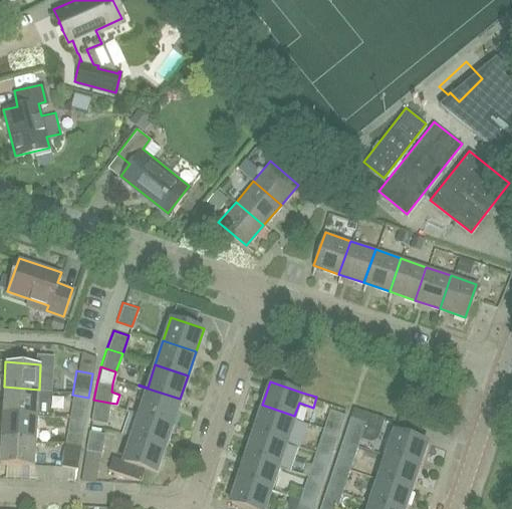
[(172,423),(180,399),(139,386),(137,396),(144,398),(140,412),(172,423)]
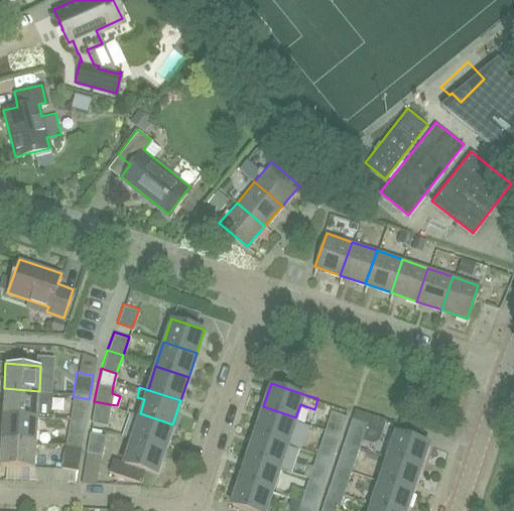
[(37,416),(39,391),(4,388),(2,413),(37,416)]
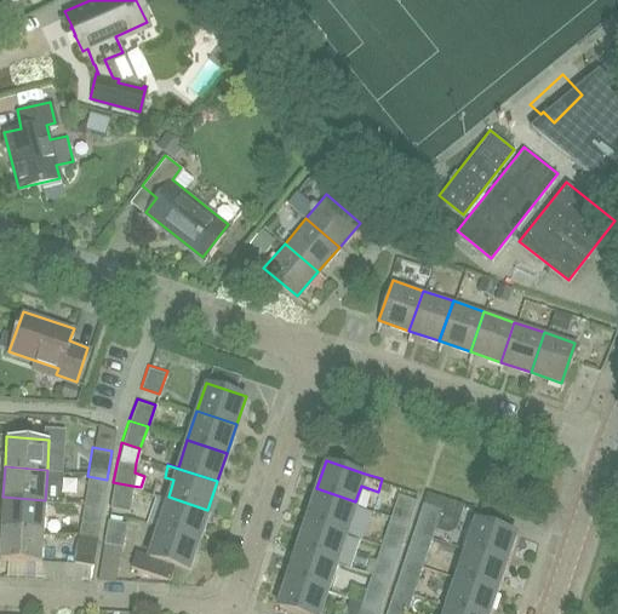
[(102,510),(107,480),(87,476),(83,506),(102,510)]
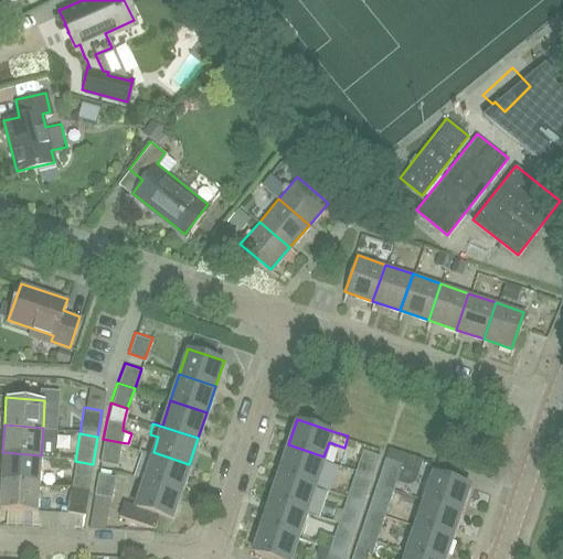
[(117,462),(120,442),(103,439),(99,460),(117,462)]
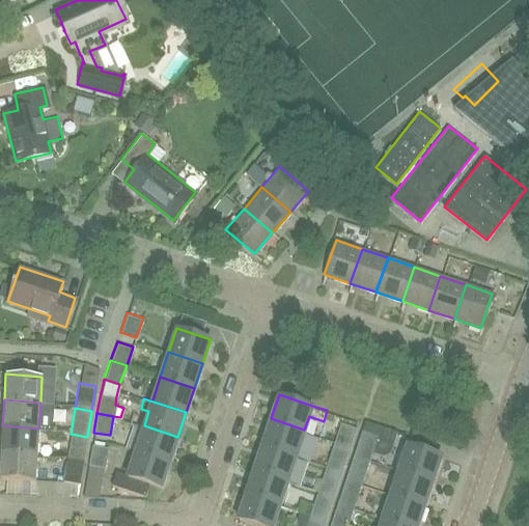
[(296,454),(304,430),(271,418),(262,443),(296,454)]
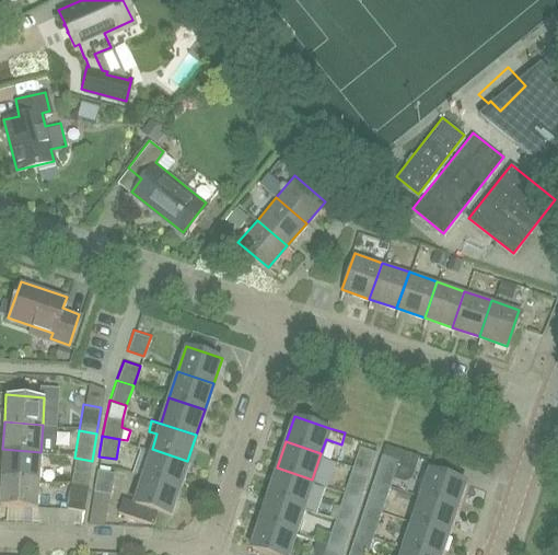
[(418,452),(385,442),(373,477),(390,484),(397,461),(414,465),(418,452)]
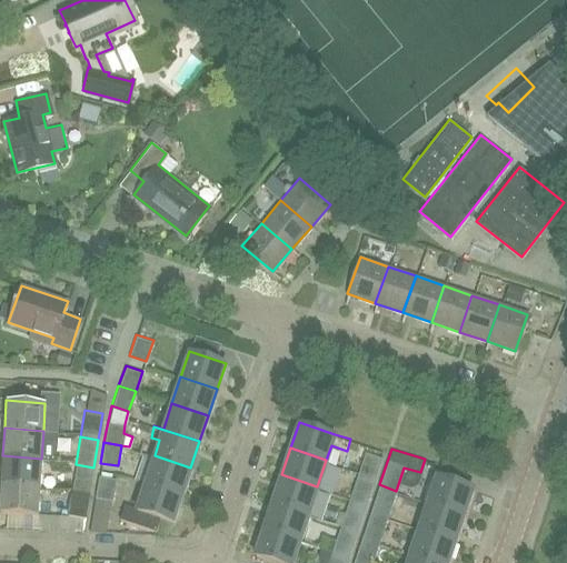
[(375,475),(380,456),(364,451),(357,470),(375,475)]
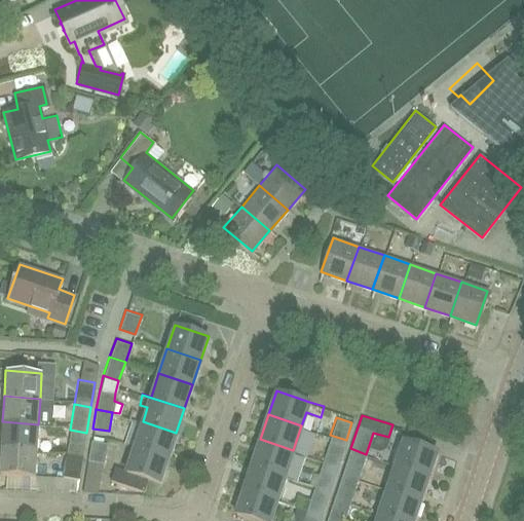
[(37,450),(38,424),(2,421),(1,447),(37,450)]
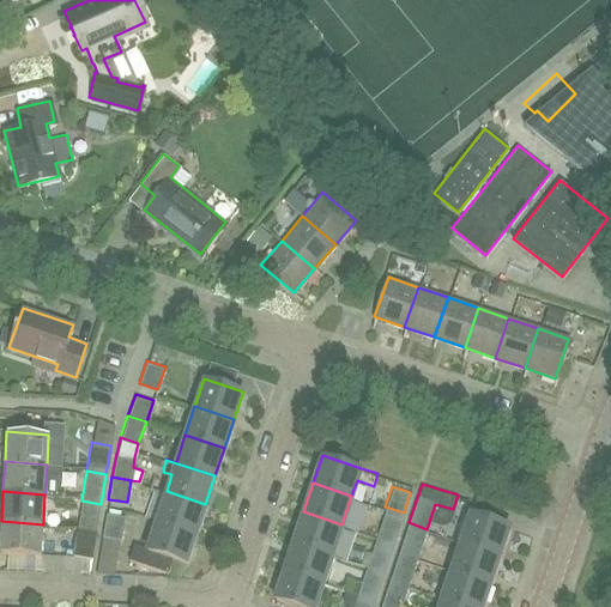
[(197,533),(205,504),(167,491),(157,520),(197,533)]
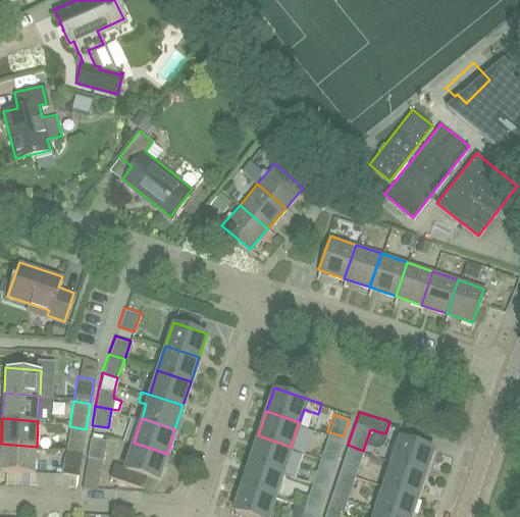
[(81,454),(86,429),(69,426),(65,451),(81,454)]
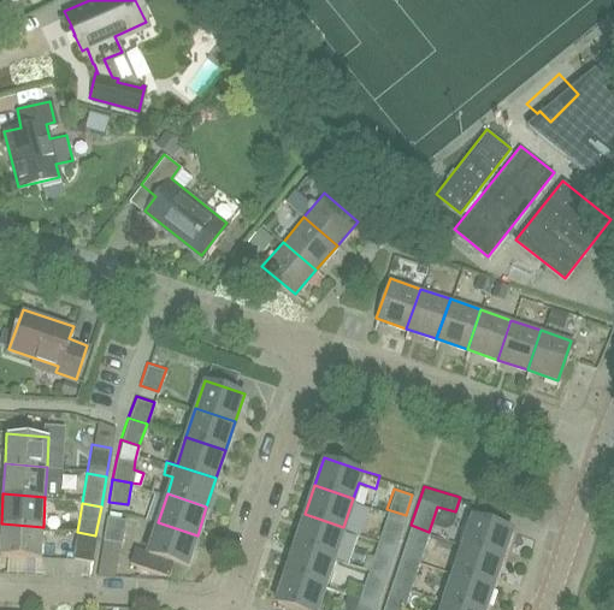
[(396,544),(406,515),(387,509),(378,538),(396,544)]
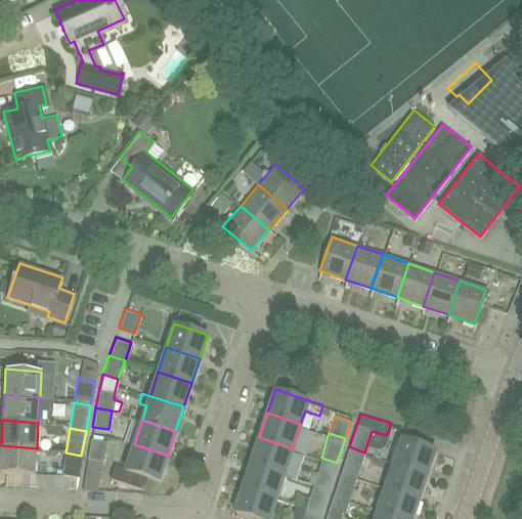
[(90,437),(87,457),(103,460),(106,439),(90,437)]
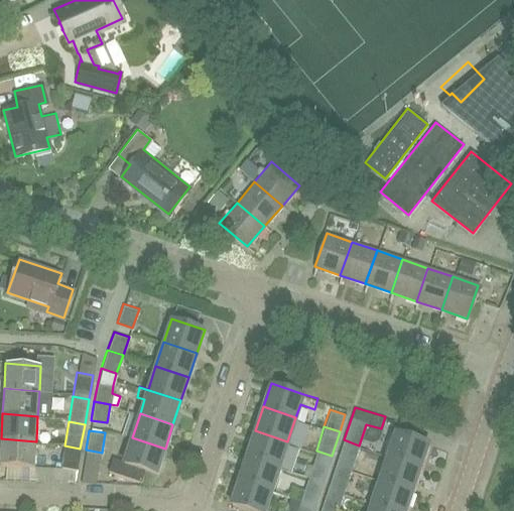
[(279,466),(287,441),(255,430),(247,455),(279,466)]
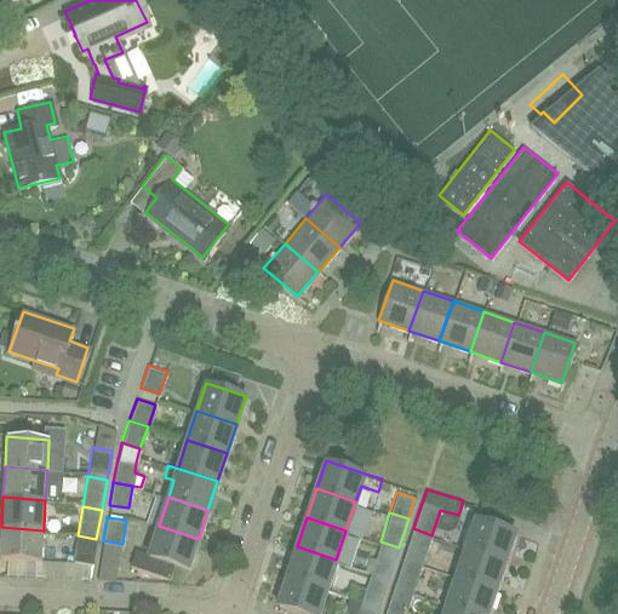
[(475,518),(465,546),(505,560),(515,532),(475,518)]
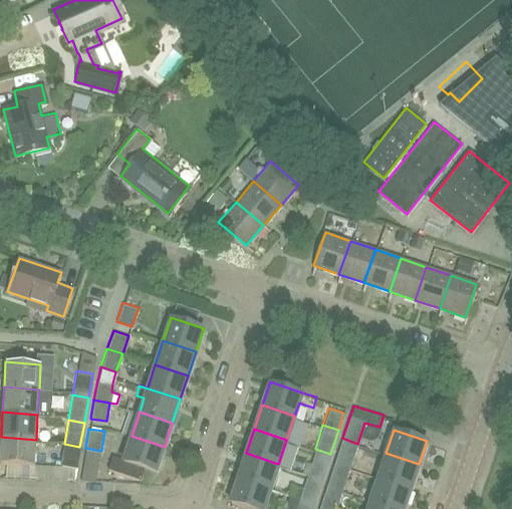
[(157,470),(165,447),(132,436),(123,459),(111,455),(107,468),(141,479),(145,466),(157,470)]
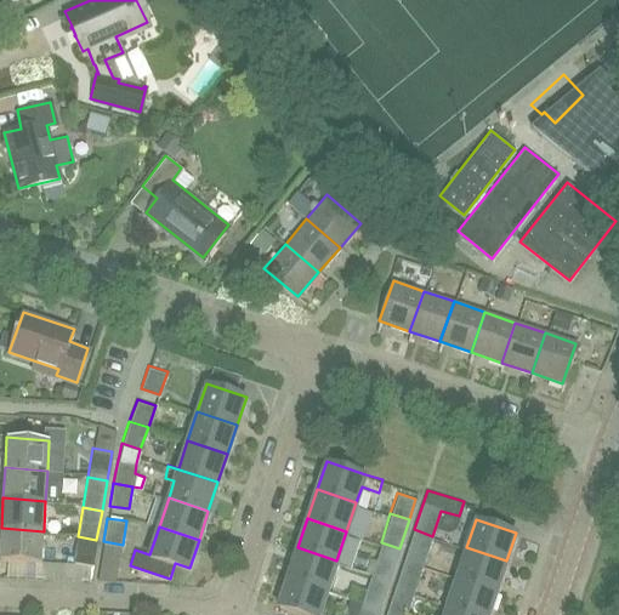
[(41,562),(44,531),(1,528),(0,544),(0,558),(41,562)]
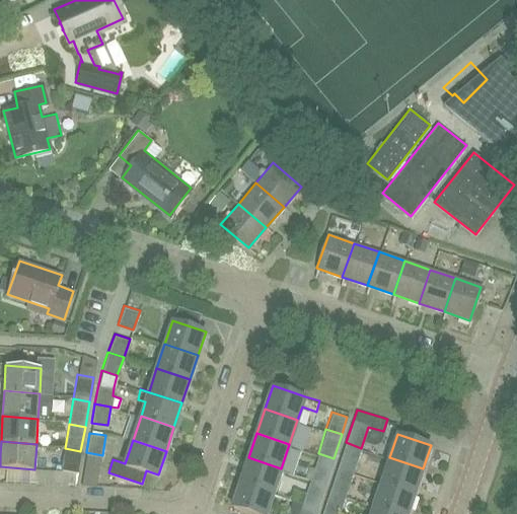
[(353,471),(361,448),(346,442),(338,466),(353,471)]
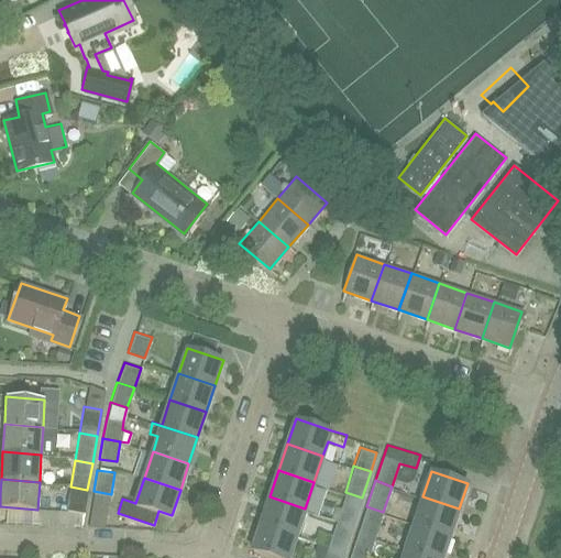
[(84,511),(87,490),(70,487),(66,509),(84,511)]
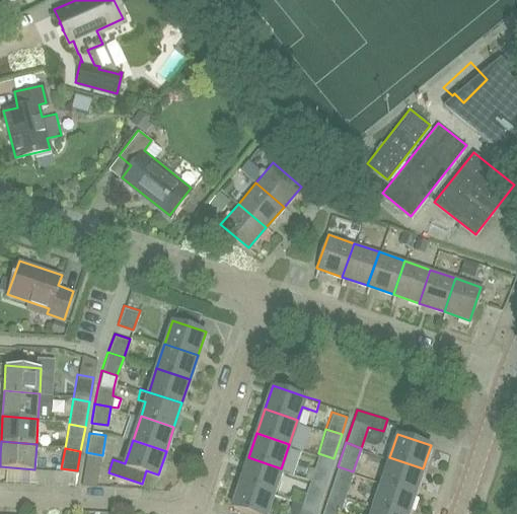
[(325,483),(334,458),(318,453),(310,478),(325,483)]
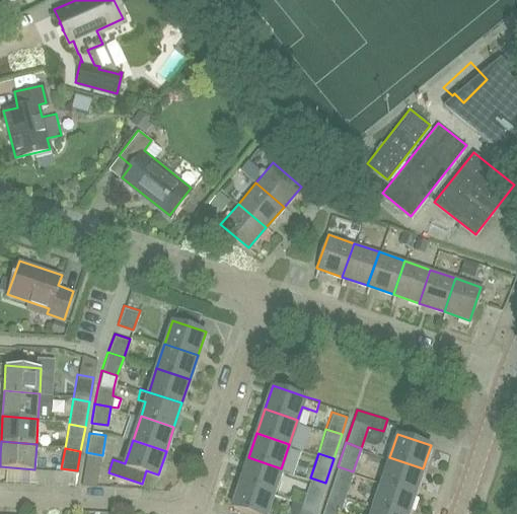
[(274,492),(281,468),(248,457),(240,482),(274,492)]
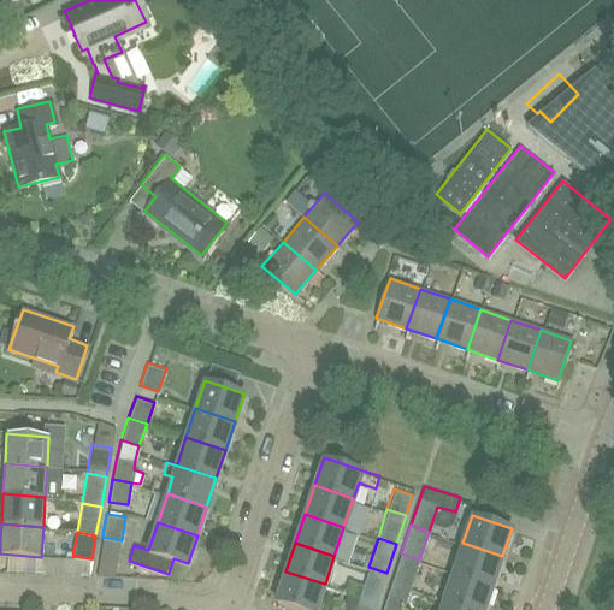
[(493,585),(502,556),(462,543),(453,572),(493,585)]
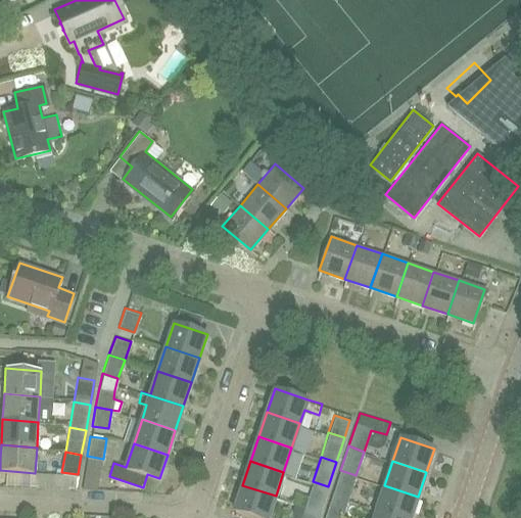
[(347,500),(356,475),(340,470),(332,495),(347,500)]
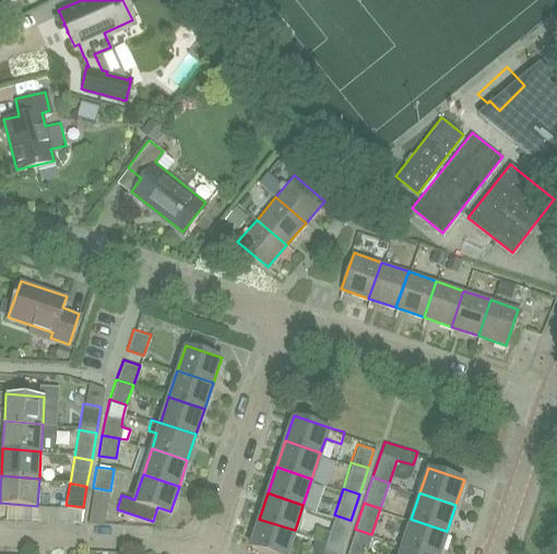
[(343,546),(351,520),(334,515),(326,541),(343,546)]
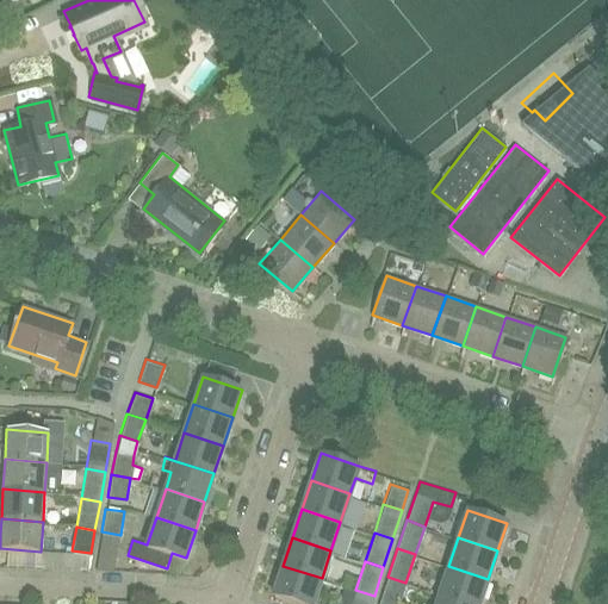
[(304,603),(312,603),(322,578),(283,566),(273,593),(304,603)]
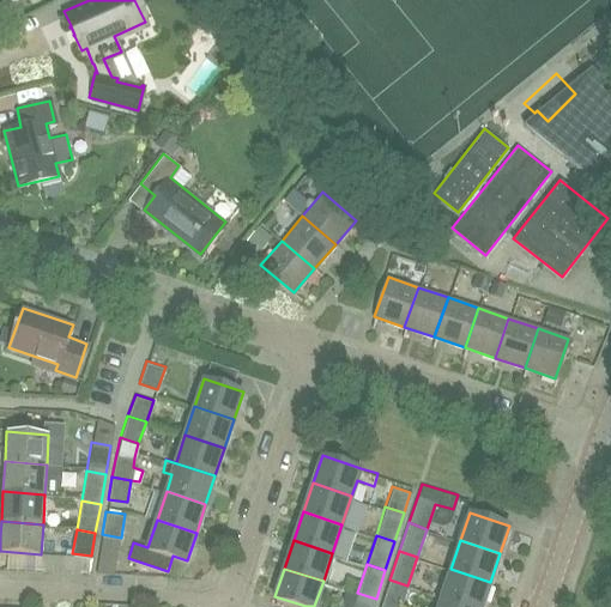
[(471,606),(482,606),(490,582),(451,569),(441,598),(471,606)]
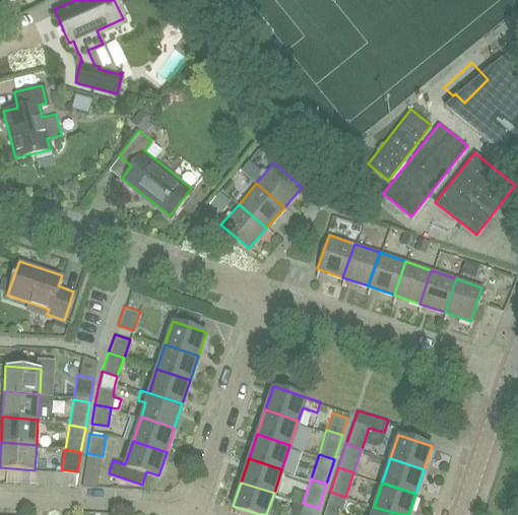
[(338,514),(345,497),(330,492),(321,514),(338,514)]
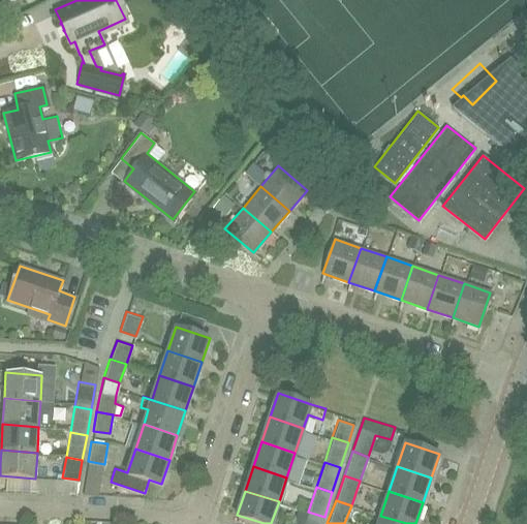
[(321,523),(324,517),(308,512),(303,523),(321,523)]
